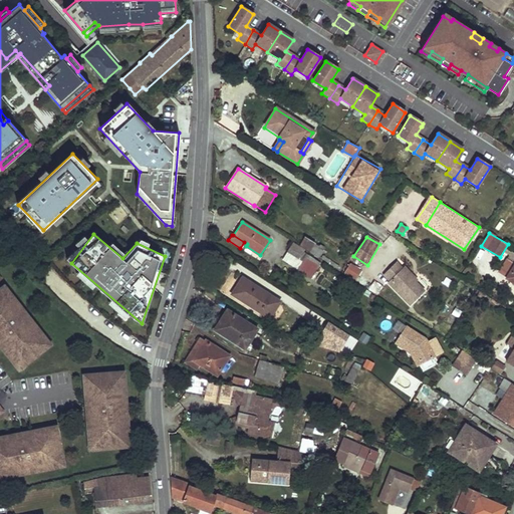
[(304,251),(292,243),(287,251),(298,259),(304,251)]
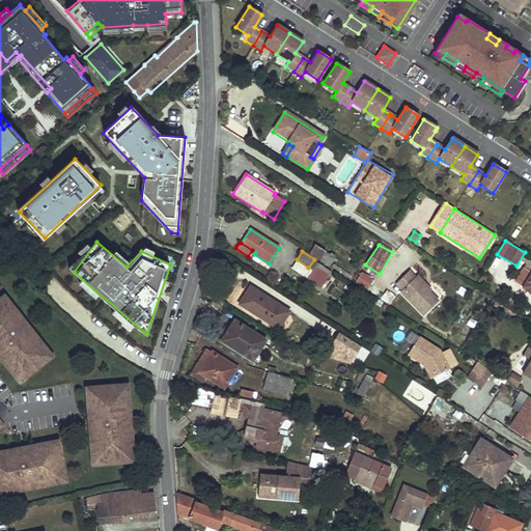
[(530,275),(530,269),(526,266),(515,282),(524,287),(530,275)]
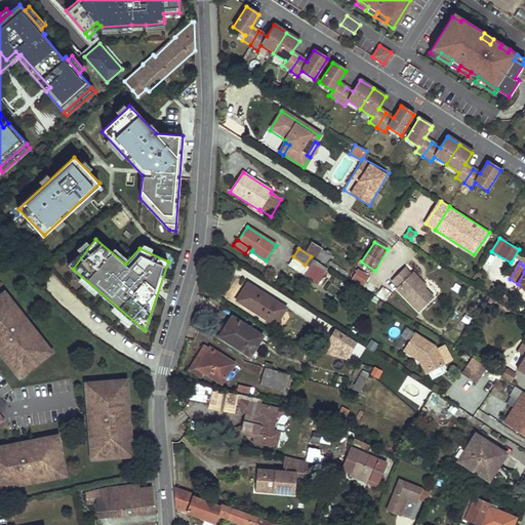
[(323,276),(310,267),(304,277),(318,285),(323,276)]
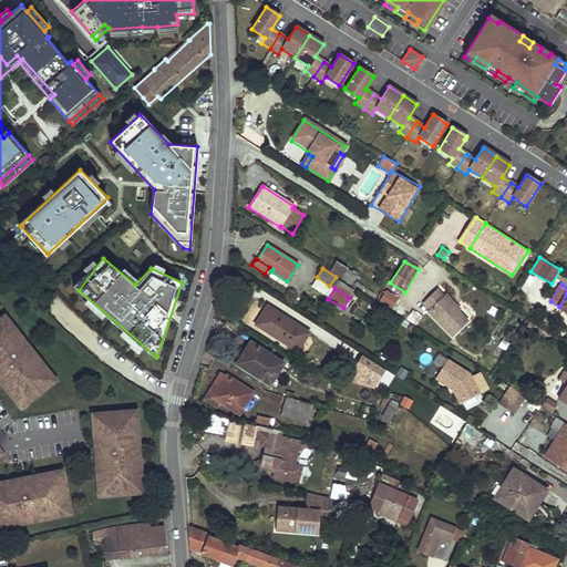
[(421,303),(428,310),(442,298),(435,290),(421,303)]
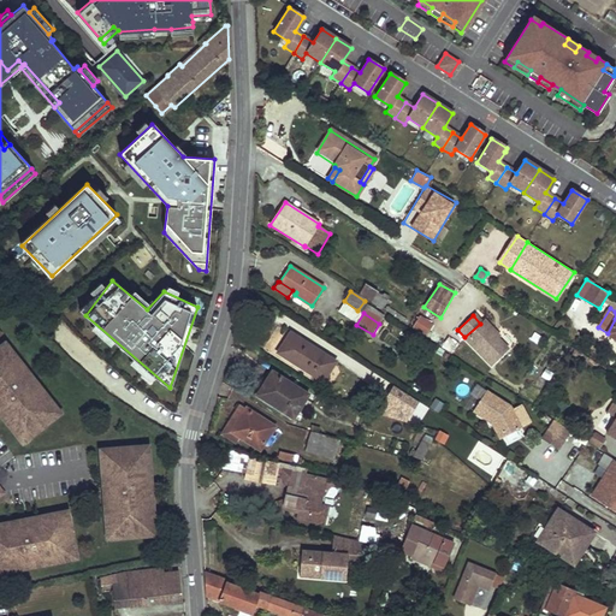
[(433,326),(419,318),(415,324),(412,323),(410,325),(426,336),(433,326)]
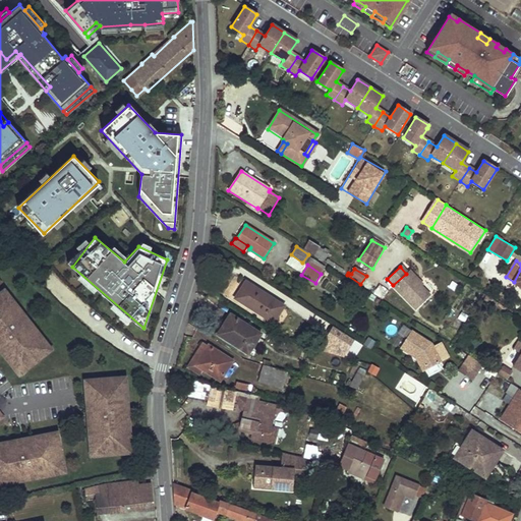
[(393,285),(391,287),(412,310),(427,297),(419,288),(417,285),(418,284),(408,272),(406,274),(393,285)]
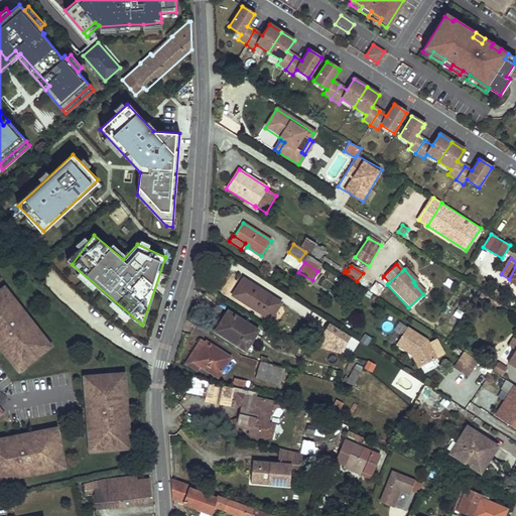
[(280,303),(244,280),(234,295),(270,318),(280,303)]
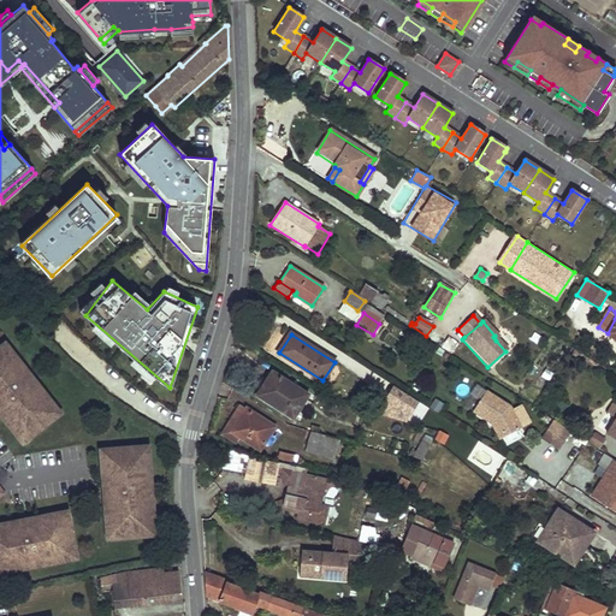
[(12,350),(6,342),(0,347),(7,355),(12,350)]
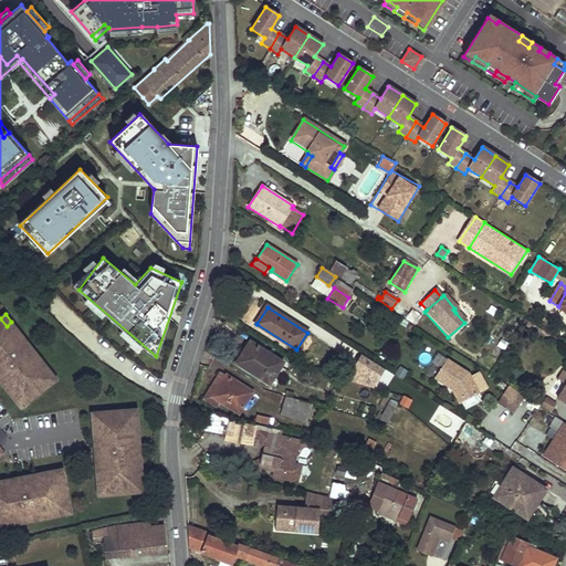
[(35,353),(27,341),(22,343),(17,336),(21,334),(11,322),(7,326),(0,318),(0,317),(0,380),(0,381),(4,378),(9,385),(6,388),(14,399),(20,396),(27,404),(52,384),(45,376),(51,371),(41,359),(38,363),(32,356),(35,353)]
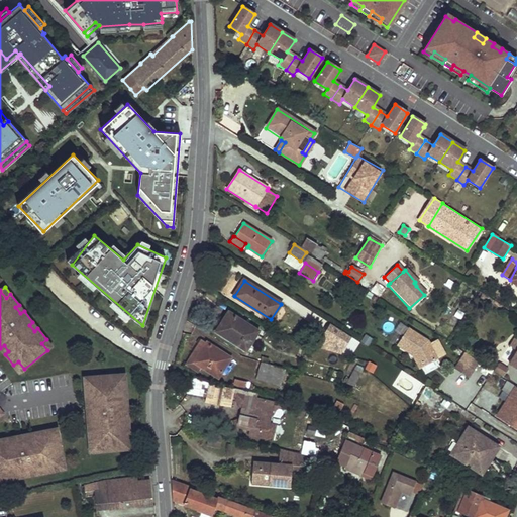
[(24,311),(19,305),(15,307),(20,313),(24,311)]
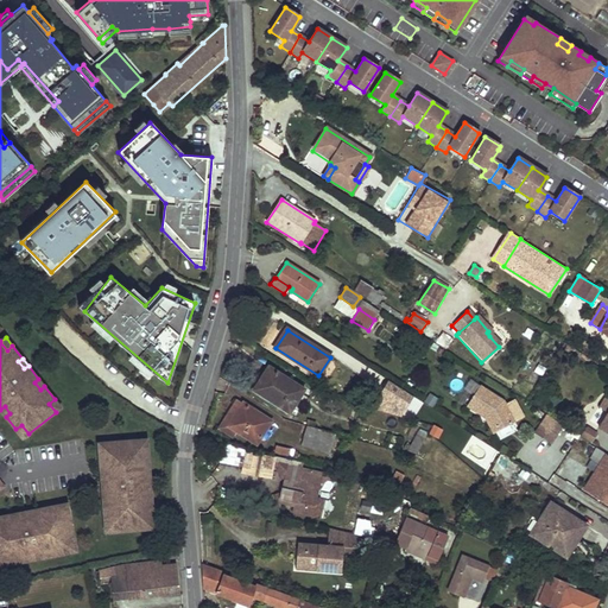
[(304,390),(268,367),(254,390),(289,412),(304,390)]
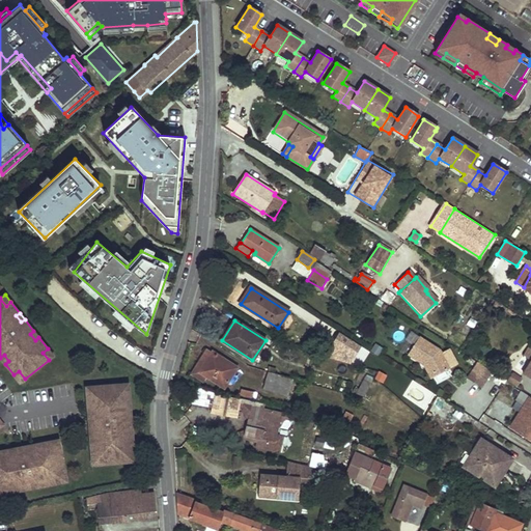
[(38,337),(33,331),(30,334),(35,340),(38,337)]
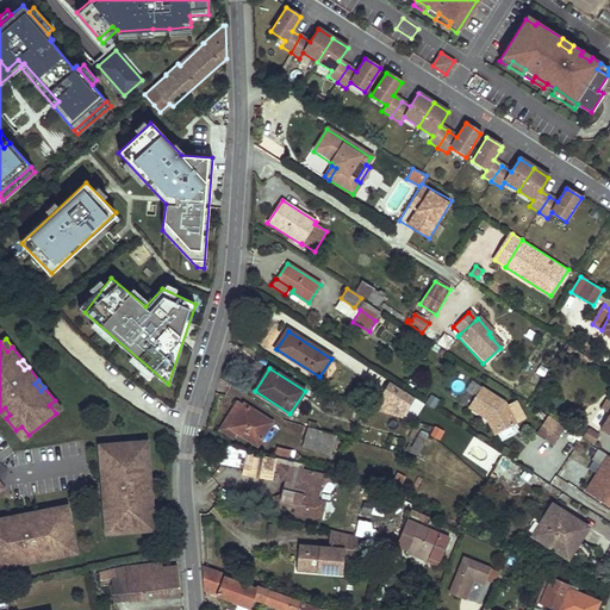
[(400,390),(390,381),(372,410),(402,418),(415,398),(400,390)]
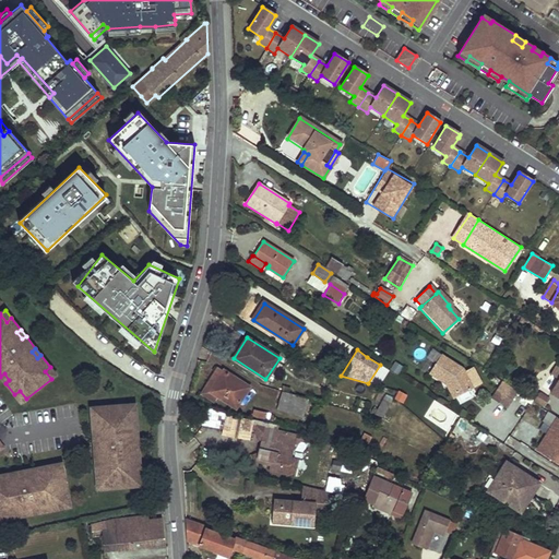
[(464,372),(463,369),(441,355),(429,373),(445,384),(448,382),(451,383),(458,396),(482,383),(473,367),(464,372)]
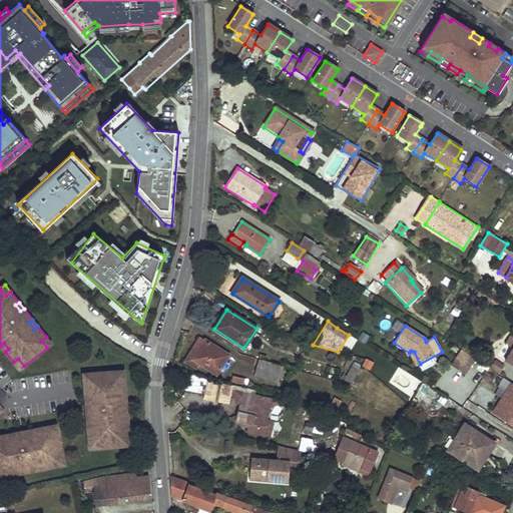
[(52,344),(46,337),(41,341),(47,348),(52,344)]
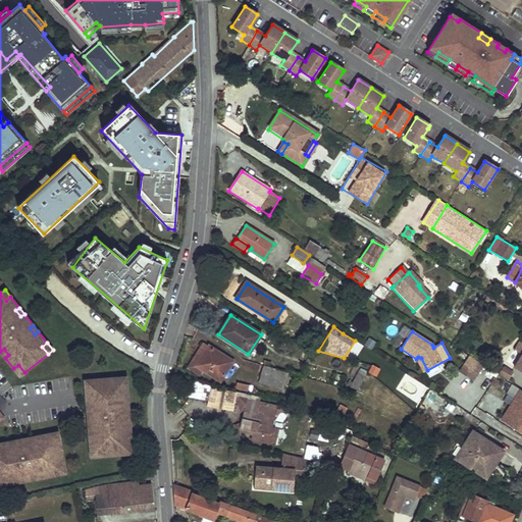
[(521,354),(521,345),(519,343),(512,354),(519,358),(521,354)]
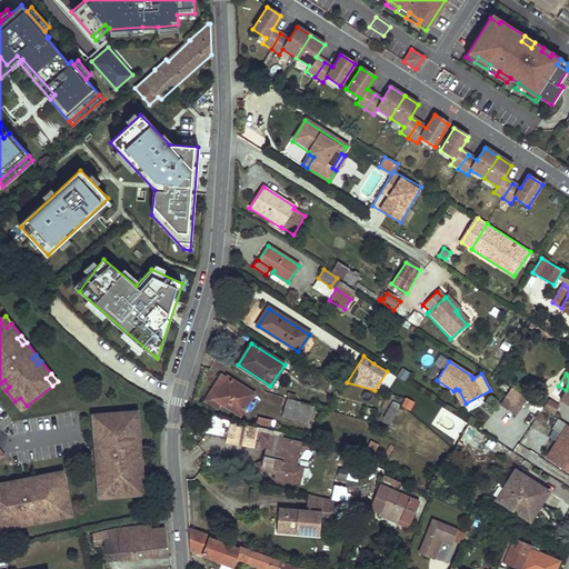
[(228,378),(222,375),(203,402),(218,411),(221,405),(213,399),(228,378)]
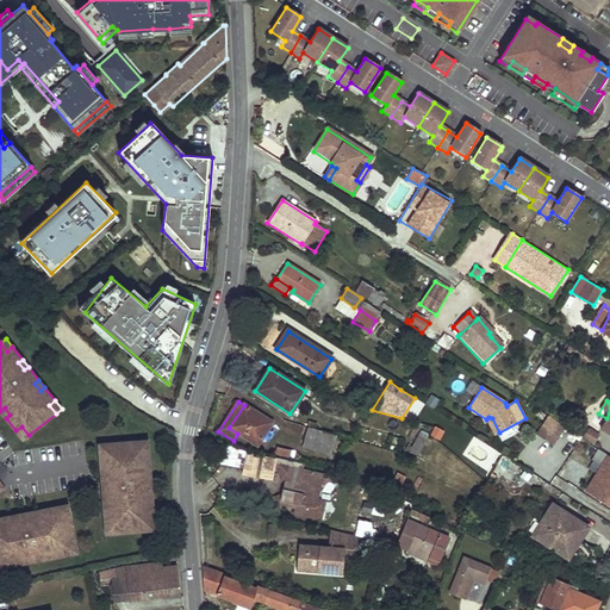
[(273,424),(244,405),(229,428),(237,434),(257,447),(273,424)]
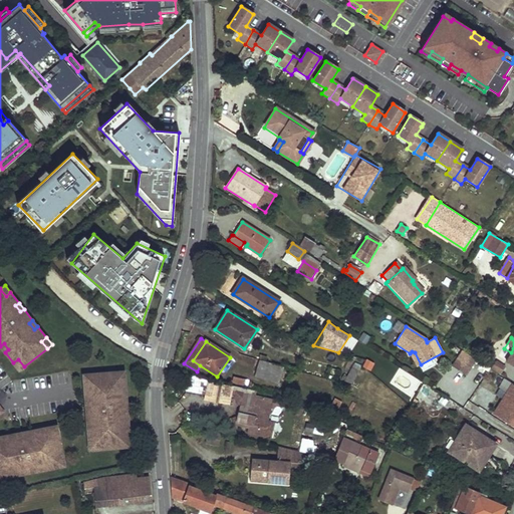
[(8,349),(4,343),(0,346),(5,352),(8,349)]
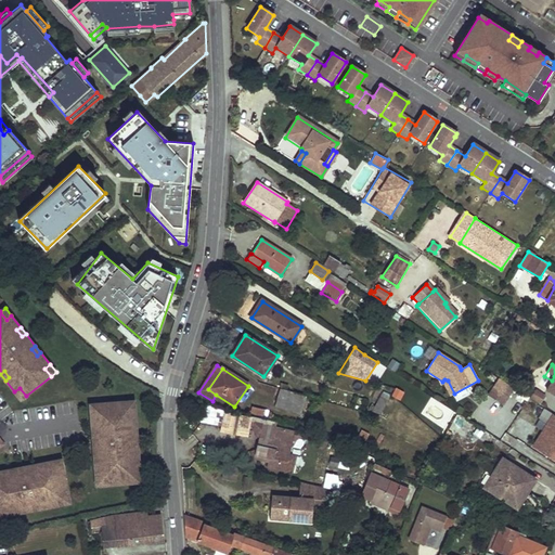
[(503,405),(514,388),(500,378),(489,396),(503,405)]
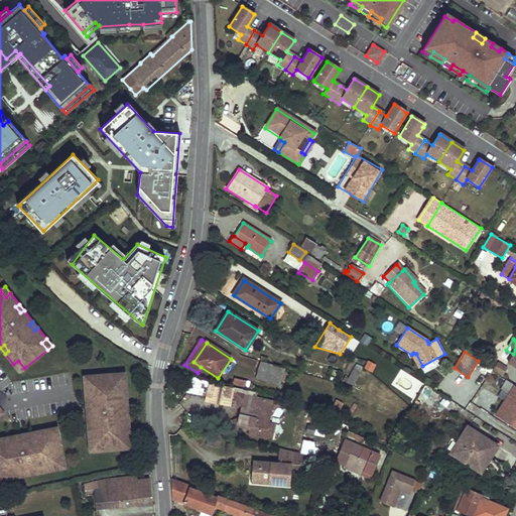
[(413,353),(411,355),(418,368),(422,366),(416,354),(413,353)]
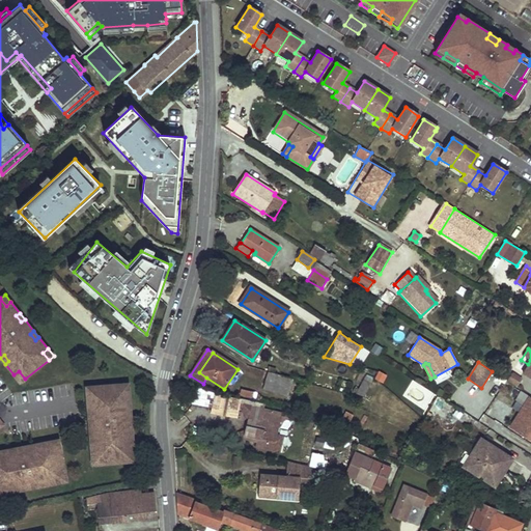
[(25,379),(19,371),(14,374),(20,383),(25,379)]
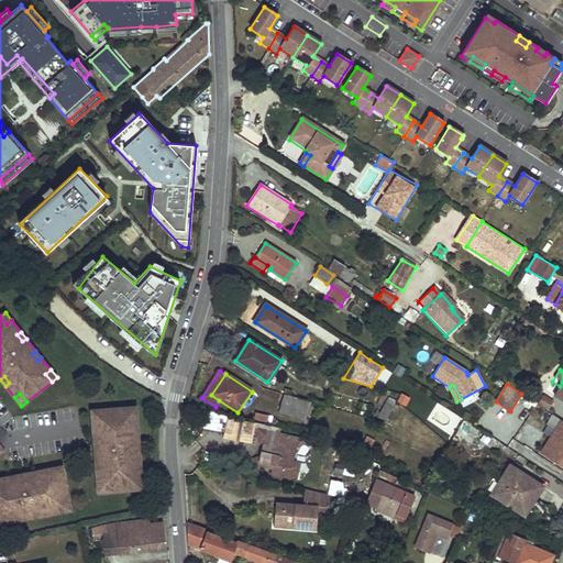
[(310,403),(285,395),(279,412),(306,420),(310,403)]
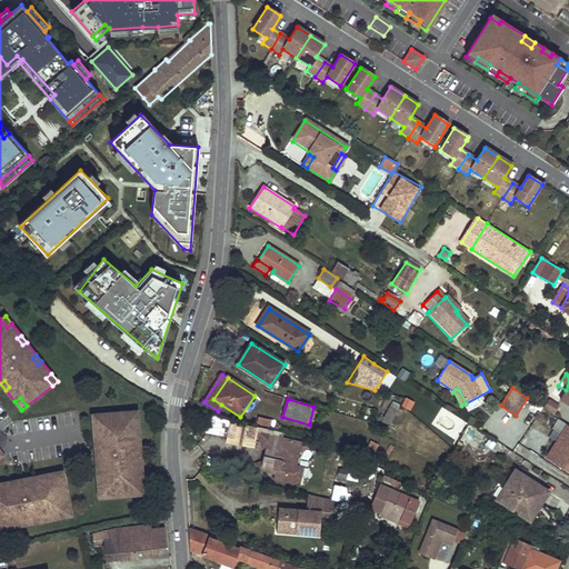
[(559,407),(549,400),(545,407),(555,413),(559,407)]
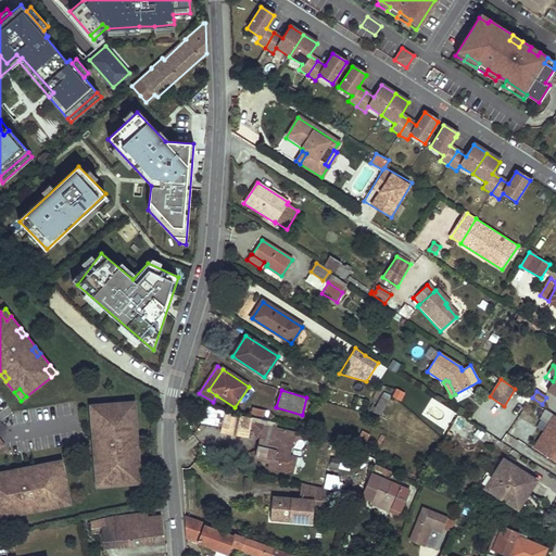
[(400,400),(393,396),(389,403),(395,407),(400,400)]
